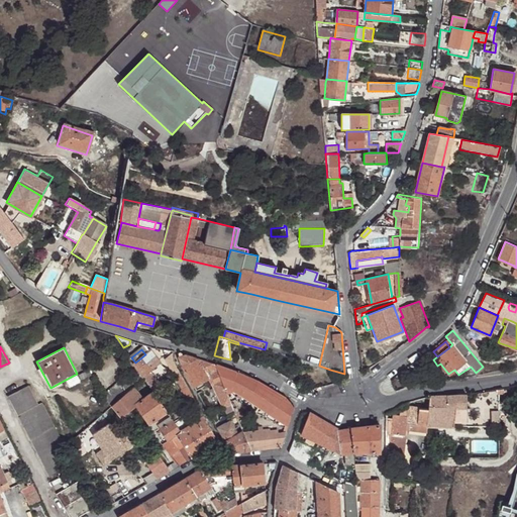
[(135,363),(134,364),(138,371),(156,356),(150,349),(145,354),(135,363)]
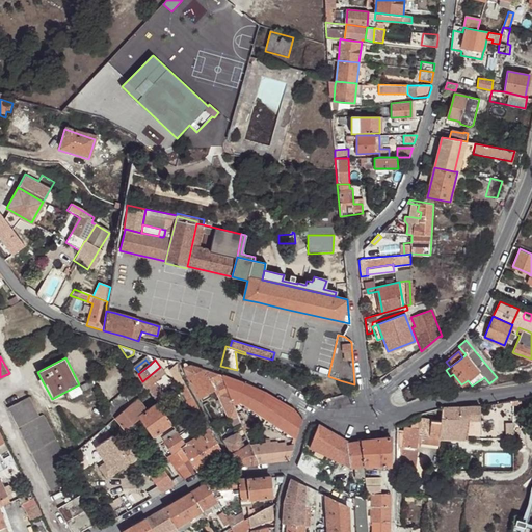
[(173,374),(176,380),(182,376),(180,373),(179,371),(179,367),(180,363),(170,371),(170,372),(171,371),(173,374)]
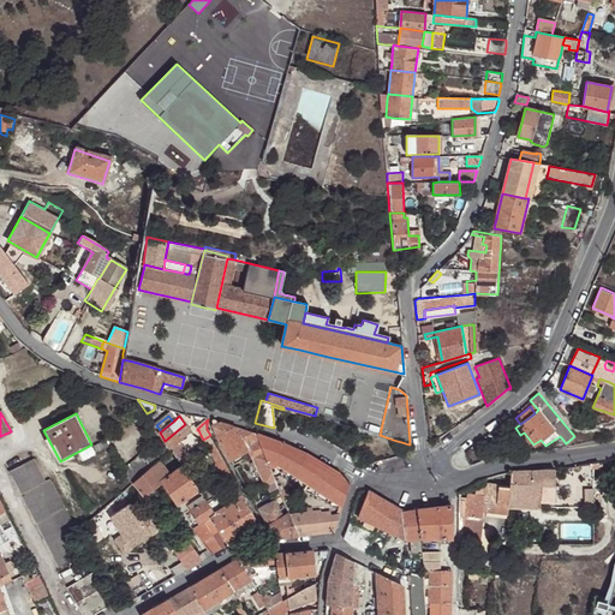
[(218,436),(234,427),(220,423),(212,425),(213,428),(215,433),(218,436)]
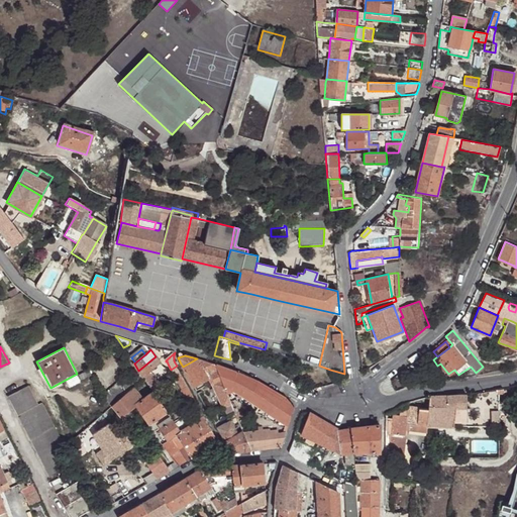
[(138,371),(143,377),(161,364),(156,356),(138,371)]
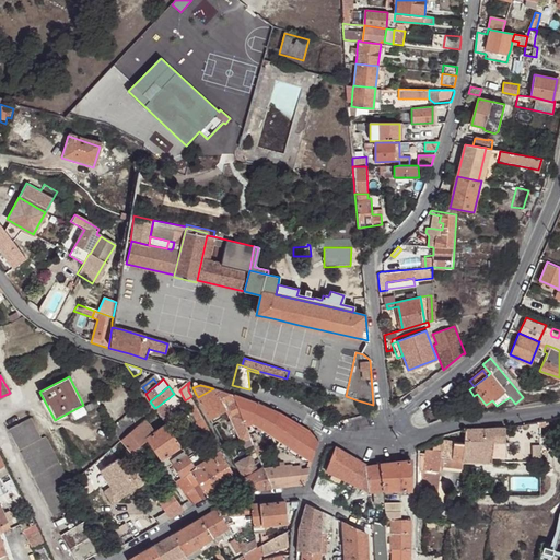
[(224,409),(213,388),(198,397),(209,418),(224,409)]
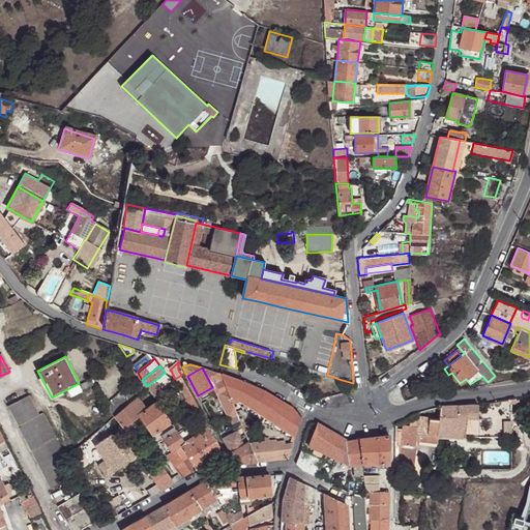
[(231,400),(222,375),(218,373),(202,367),(212,387),(217,385),(222,393),(217,395),(228,417),(232,415),(237,414),(231,400)]
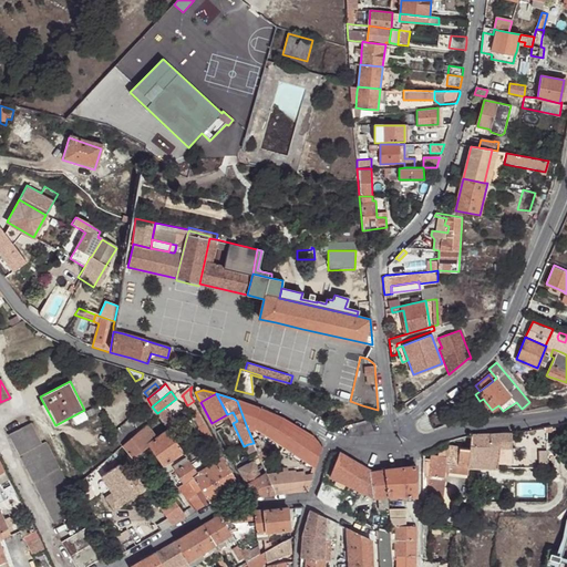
[(111,429),(123,444),(146,425),(157,415),(157,413),(152,406),(147,399),(111,429)]
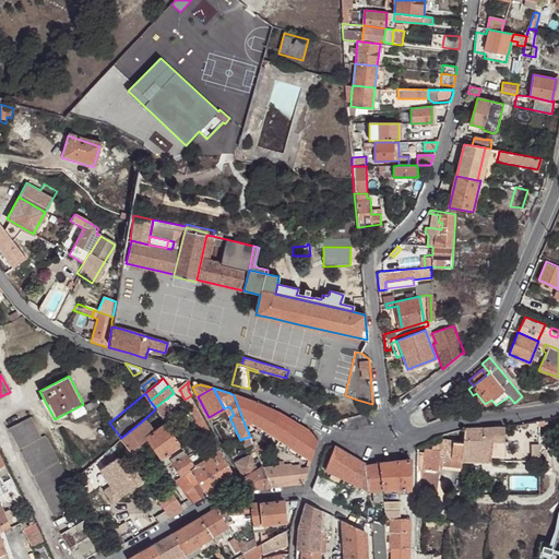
[(185,400),(188,405),(193,402),(191,395),(185,400)]
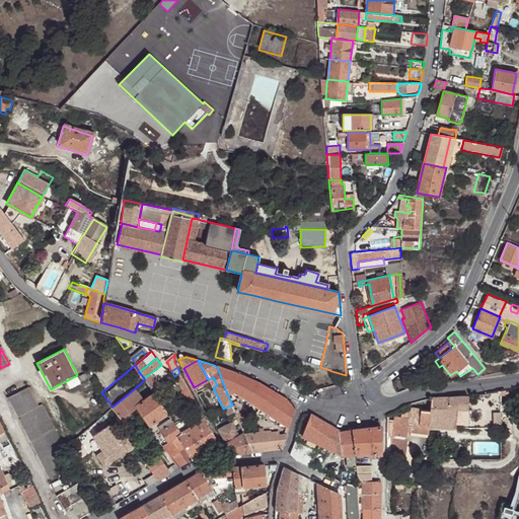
[(229,371),(217,367),(226,391),(233,390),(289,427),(294,411),(294,410),(293,409),(285,399),(274,392),(258,384),(243,377),(229,371)]
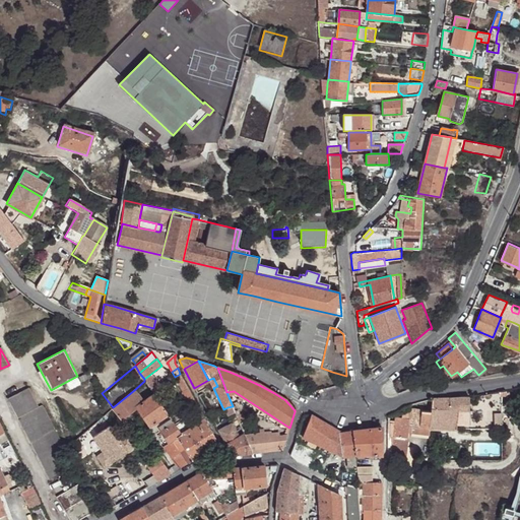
[(175,377),(178,382),(183,380),(180,374),(175,377)]
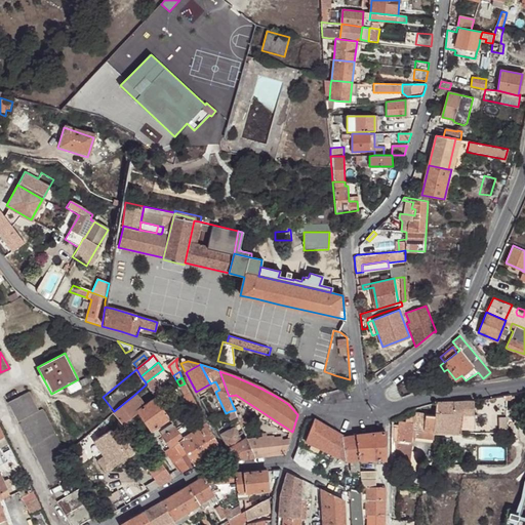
[(215,381),(210,384),(214,392),(215,392),(219,390),(215,381)]
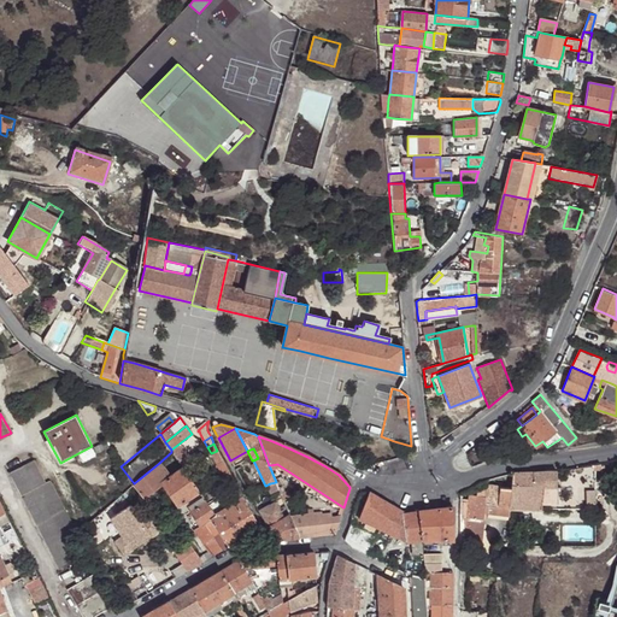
[(217,465),(223,462),(217,451),(211,453),(217,465)]
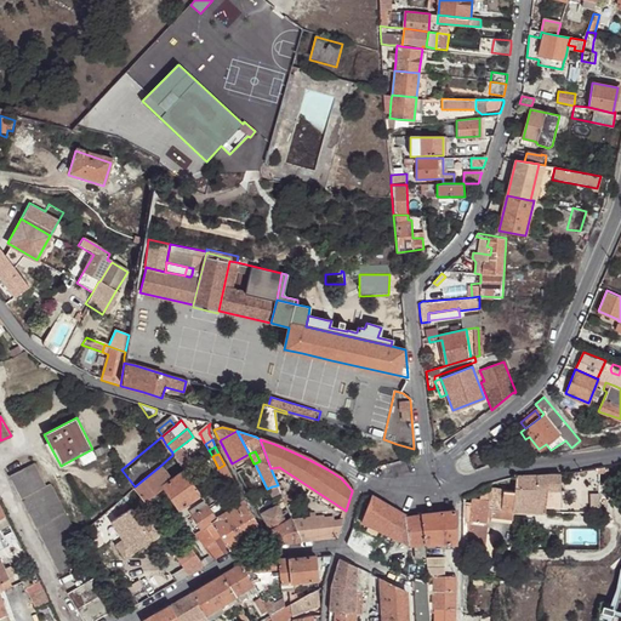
[(180,455),(175,457),(180,466),(183,463),(184,462),(180,455)]
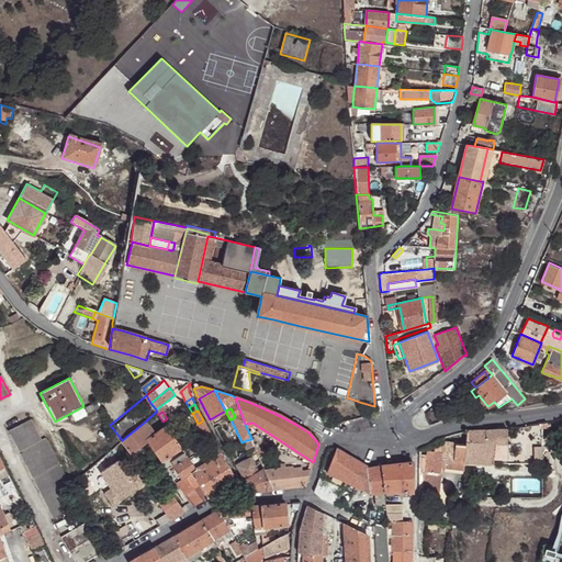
[(30,419),(21,424),(32,445),(41,440),(30,419)]
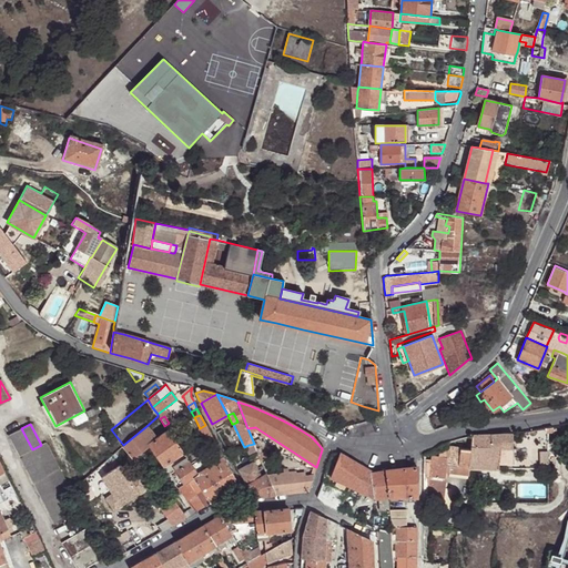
[(203,435),(209,432),(205,425),(200,428),(203,435)]
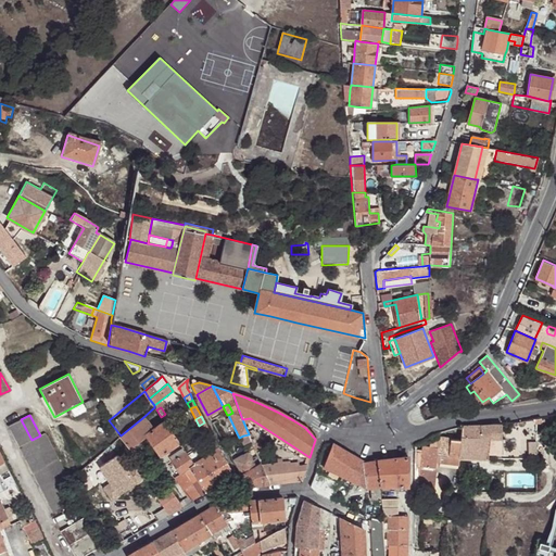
[(121,436),(129,447),(147,436),(147,434),(153,429),(146,420),(143,417),(121,436)]
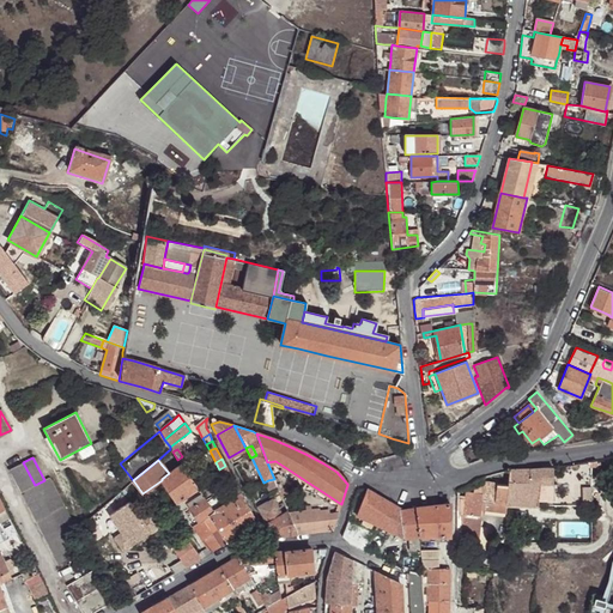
[(48,546),(62,538),(56,527),(53,520),(49,513),(46,505),(42,498),(38,492),(35,485),(23,462),(7,471),(48,546)]
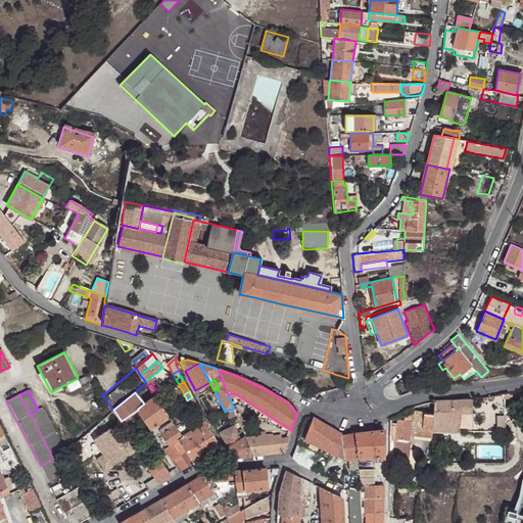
[(158,395),(155,398),(165,414),(171,411),(160,395),(158,395)]
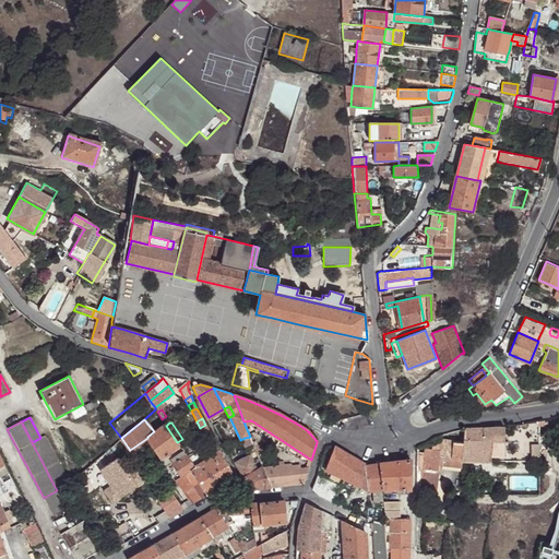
[(147,437),(147,438),(162,459),(167,454),(179,445),(177,442),(166,426),(165,424),(154,431),(147,437)]
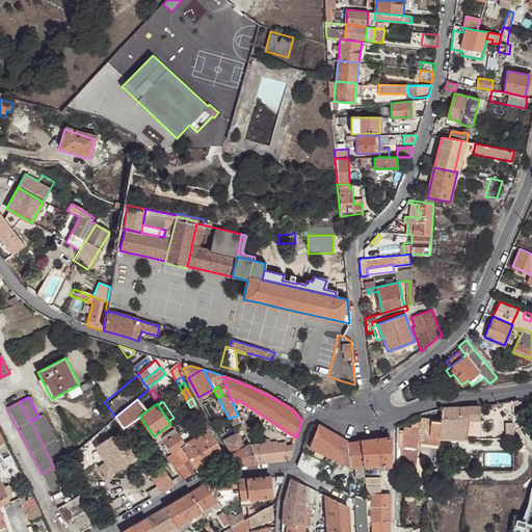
[(190,407),(194,415),(200,411),(195,404),(190,407)]
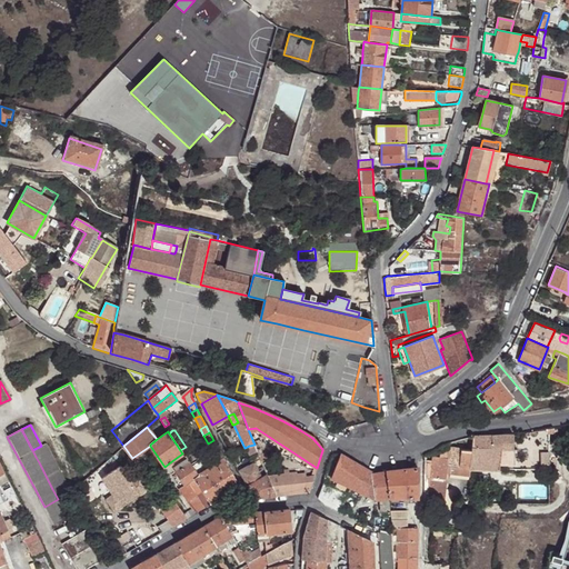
[(512,435),(472,436),(472,440),(471,442),(471,449),(469,467),(468,469),(498,469),(501,449),(513,449),(512,435)]
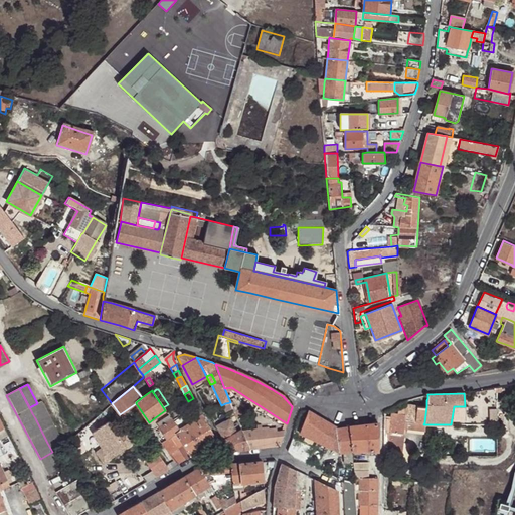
[(192,408),(197,405),(193,398),(188,401),(192,408)]
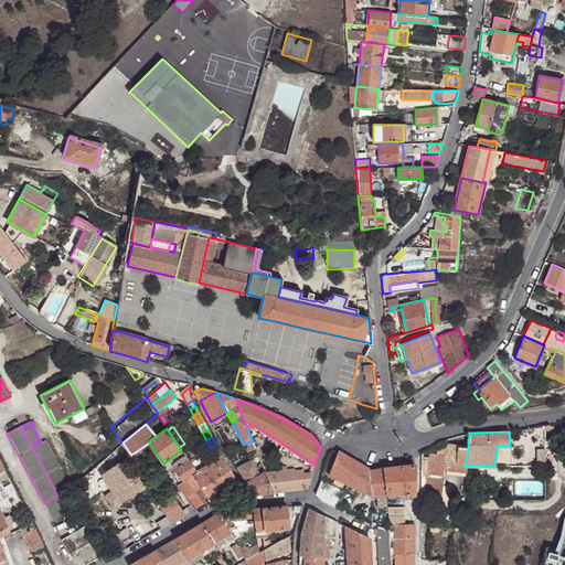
[(32,447),(35,454),(49,447),(45,440),(41,443),(32,447)]
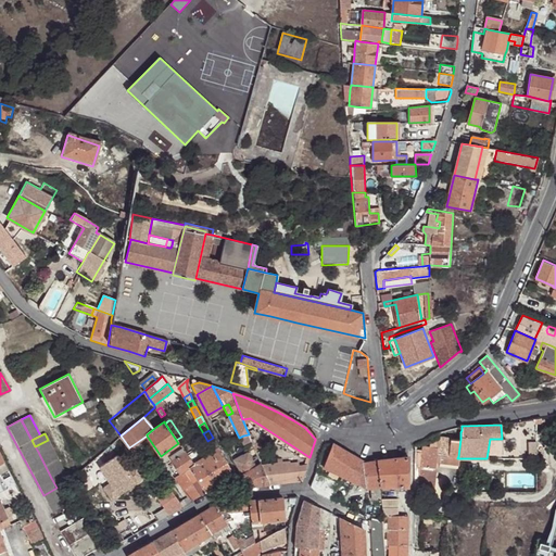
[(250,439),(249,434),(243,436),(249,452),(251,458),(252,459),(257,457),(255,451),(253,445),(250,439)]
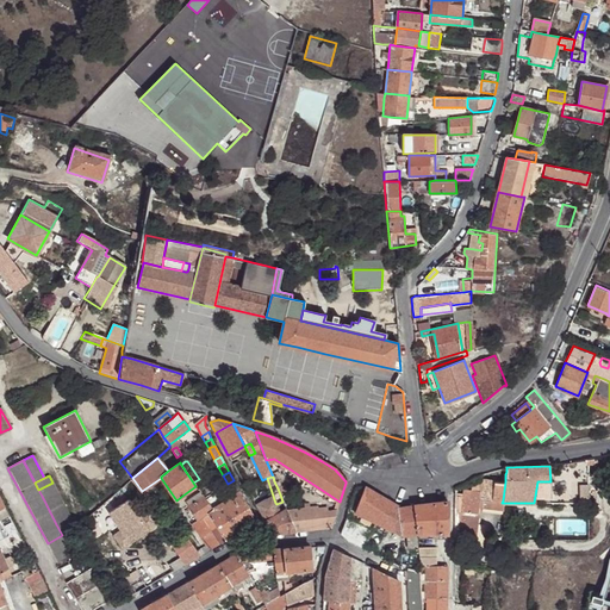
[(280,495),(287,492),(286,489),(284,485),(282,480),(280,479),(274,481),(278,489),(280,495)]
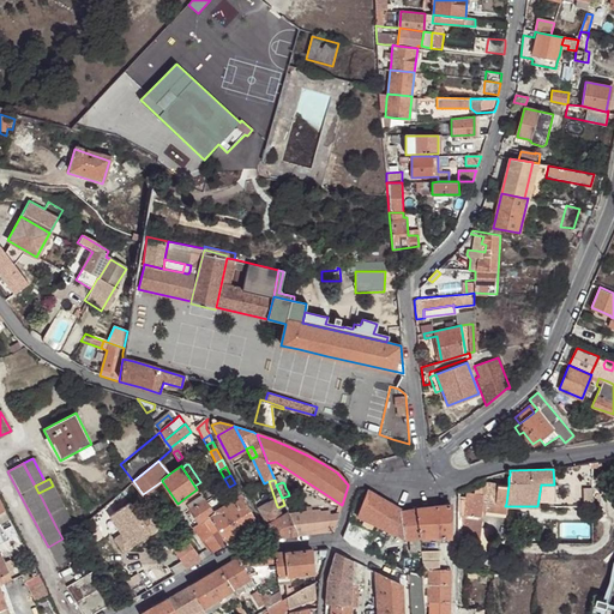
[(465,516),(465,517),(464,521),(470,522),(469,534),(479,535),(481,511),(485,511),(486,503),(494,504),(494,503),(497,486),(485,485),(485,488),(475,486),(474,493),(468,492),(464,515),(465,516)]
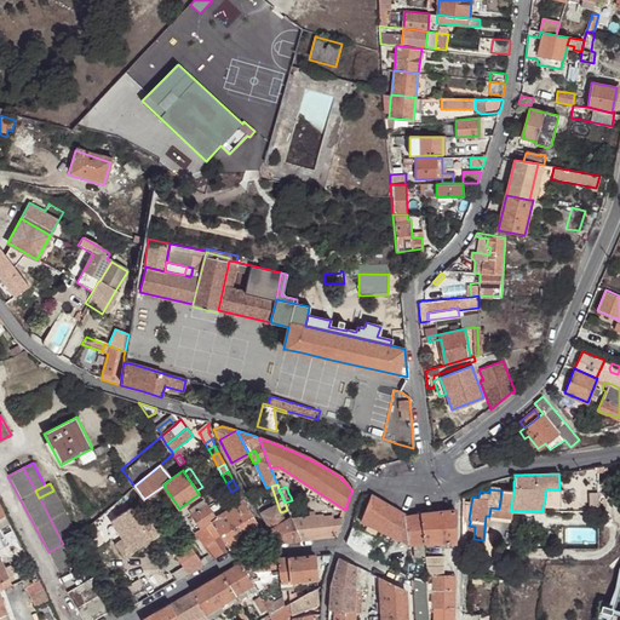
[(514,489),(501,489),(500,507),(504,507),(511,509),(514,489)]
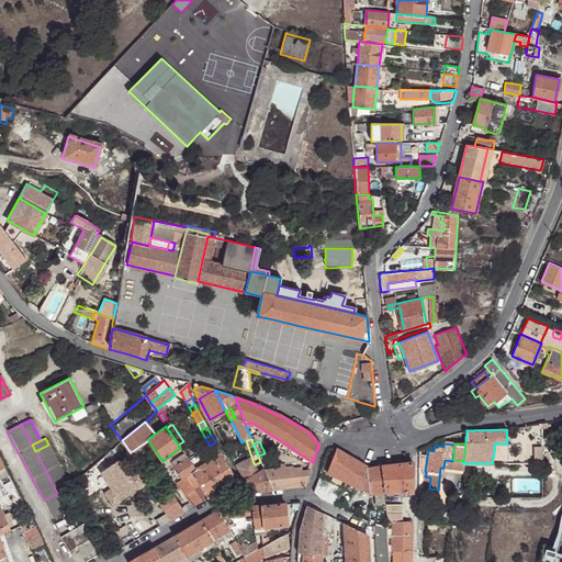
[(35,451),(38,457),(52,450),(48,445),(35,451)]
